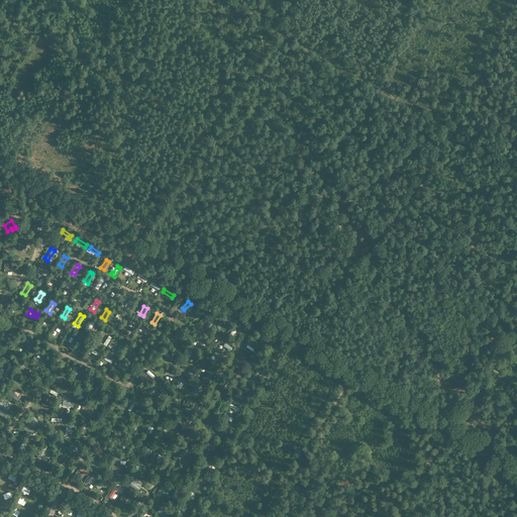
[(129,316),(127,320),(136,325),(138,322),(129,316)]
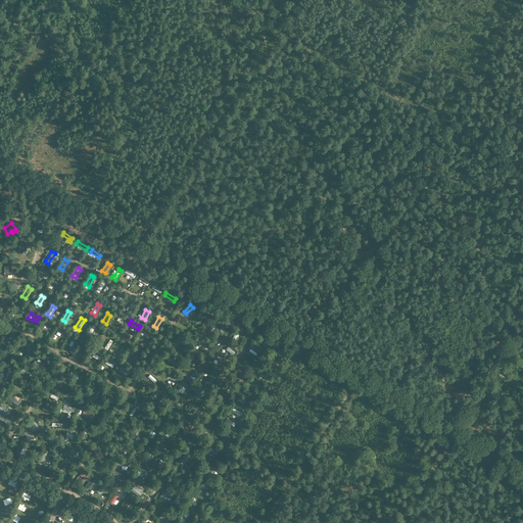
[(96,326),(92,324),(87,333),(91,335),(96,326)]
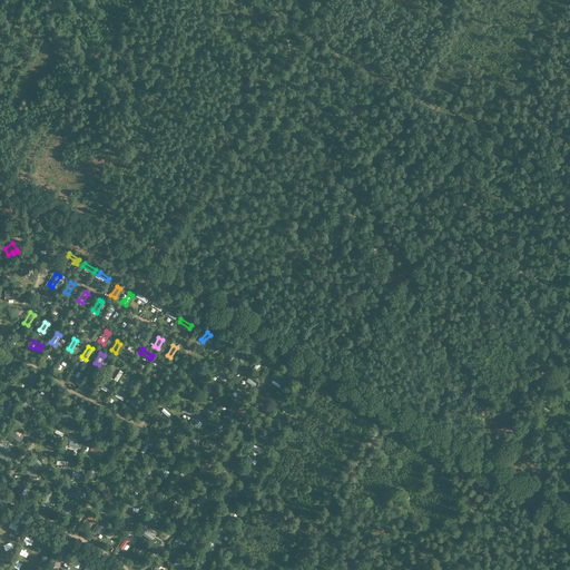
[(156,357),(154,361),(164,367),(166,363),(156,357)]
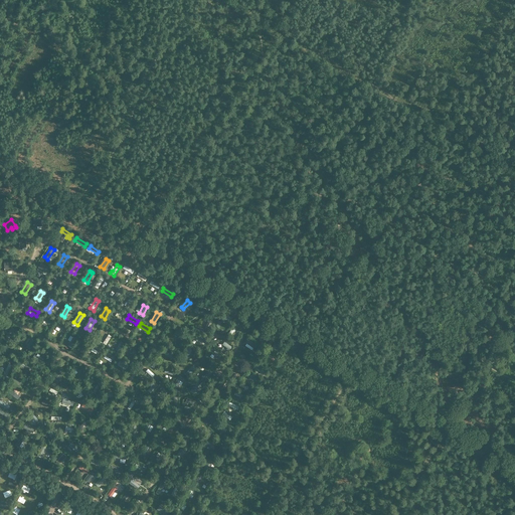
[(103,342),(106,344),(112,336),(108,333),(103,342)]
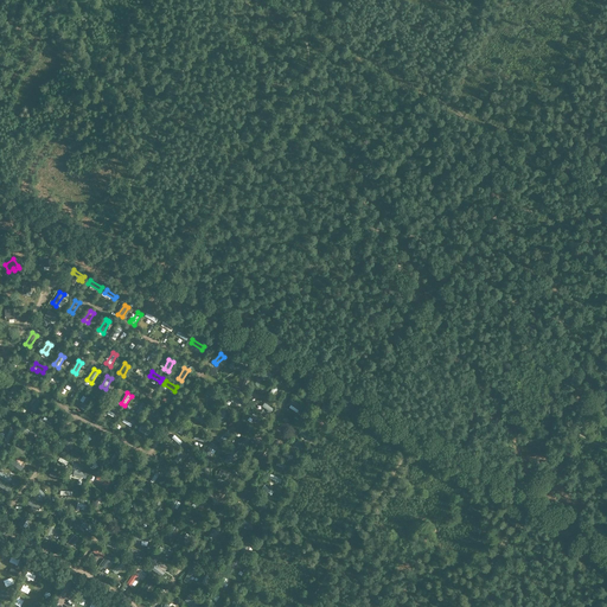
[(234,393),(231,398),(241,403),(244,398),(234,393)]
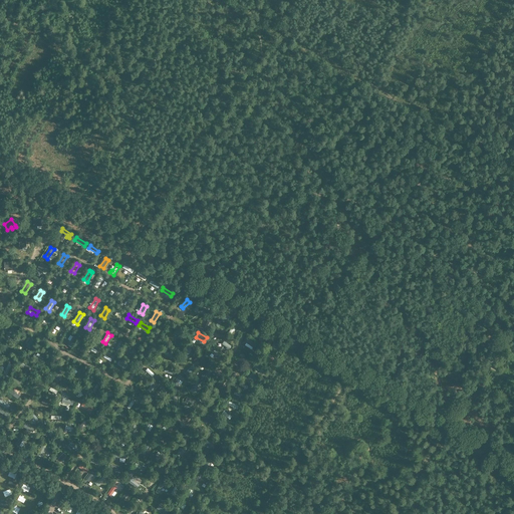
[(70,347),(76,338),(73,336),(67,344),(70,347)]
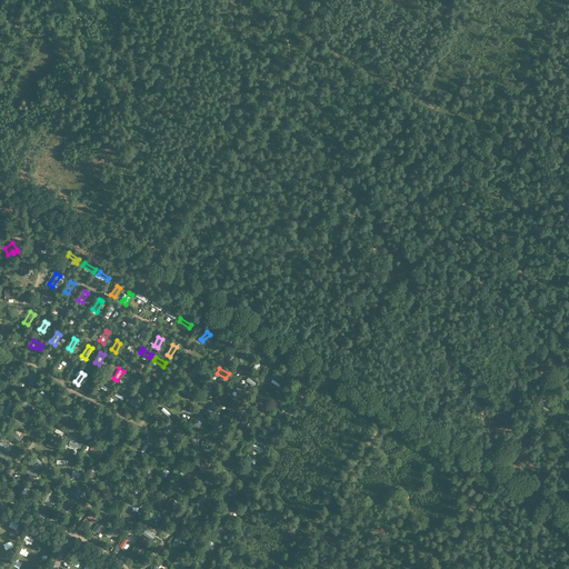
[(282,381),(275,375),(272,378),(279,383),(282,381)]
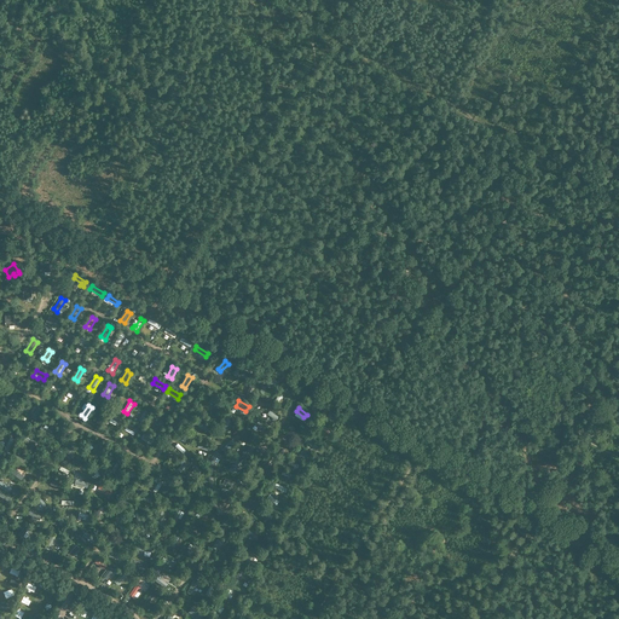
[(149,411),(145,409),(139,418),(143,421),(149,411)]
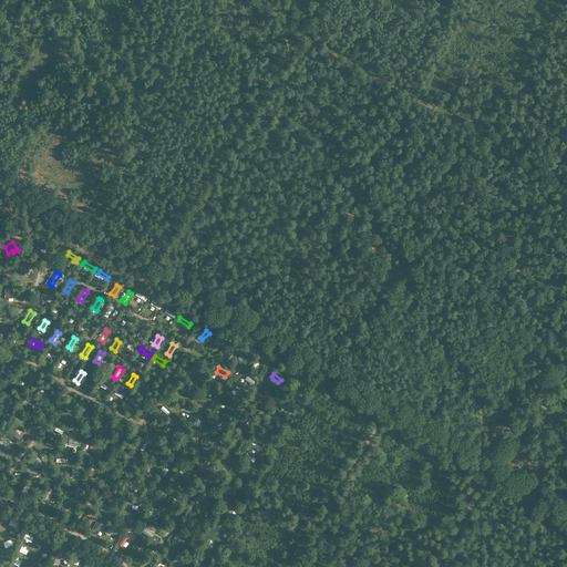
[(113,384),(102,379),(100,382),(111,389),(113,384)]
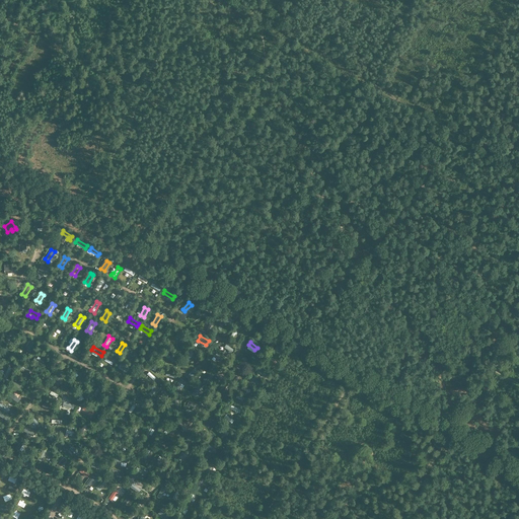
[(117,359),(106,353),(104,357),(114,363),(117,359)]
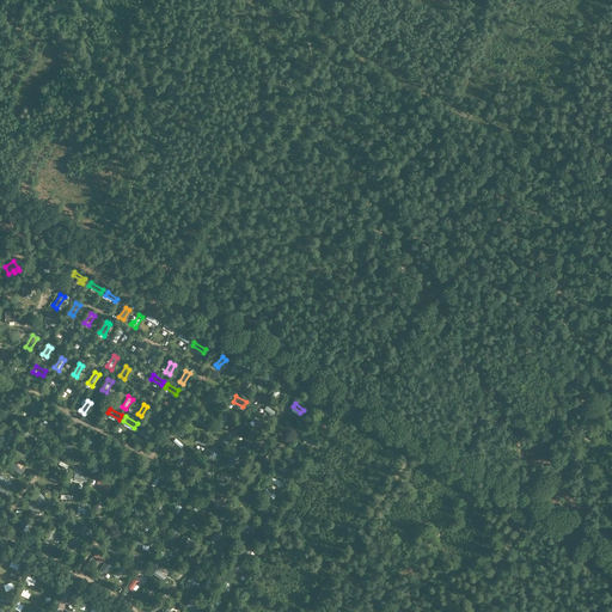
[(152,433),(141,427),(139,432),(150,436),(152,433)]
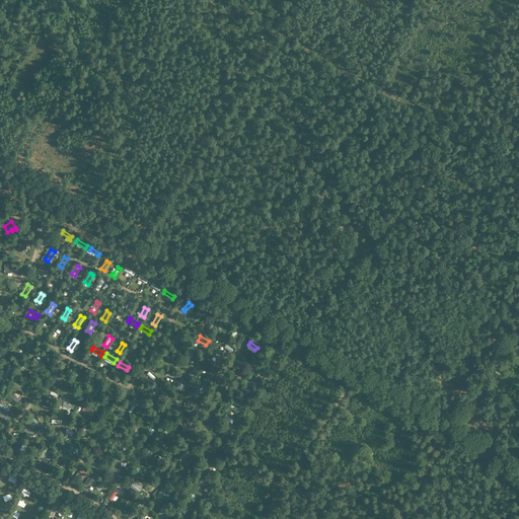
[(268,374),(258,367),(255,370),(265,377),(268,374)]
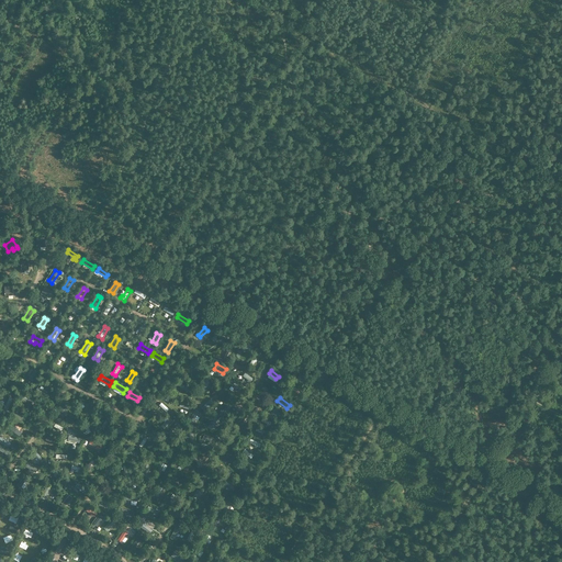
[(210,401),(201,409),(204,413),(213,404),(210,401)]
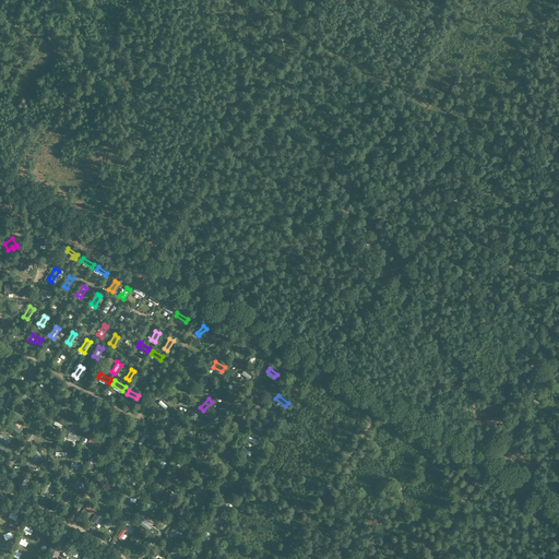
[(165,409),(167,407),(159,400),(157,403),(165,409)]
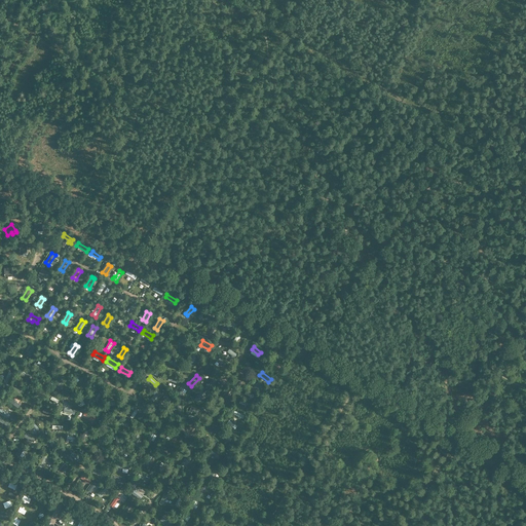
[(57,383),(54,386),(66,392),(68,389),(57,383)]
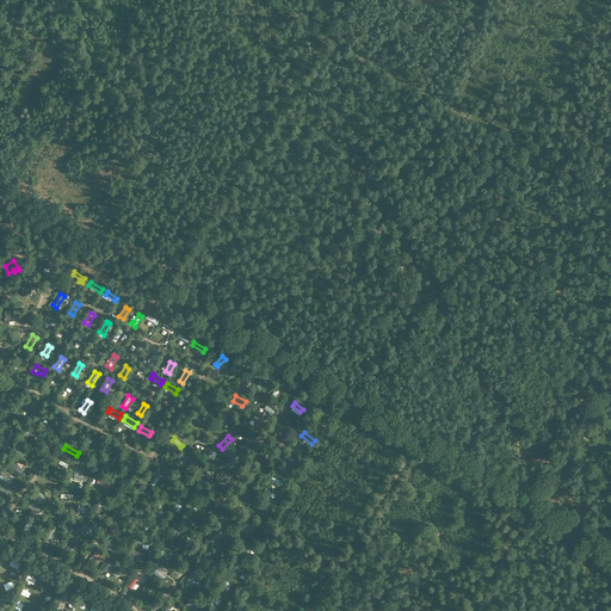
[(211,445),(205,455),(210,457),(216,448),(211,445)]
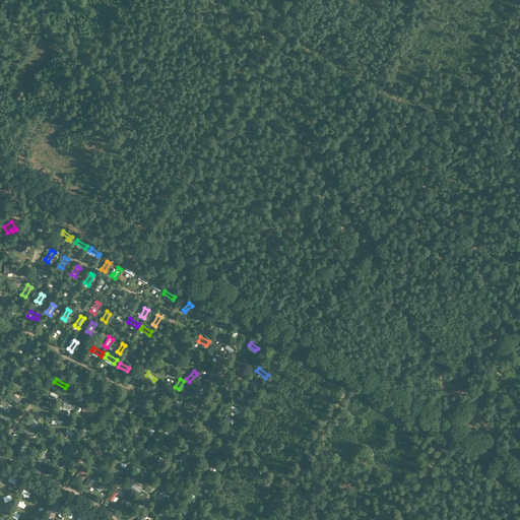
[(13,380),(11,382),(18,388),(21,385),(13,380)]
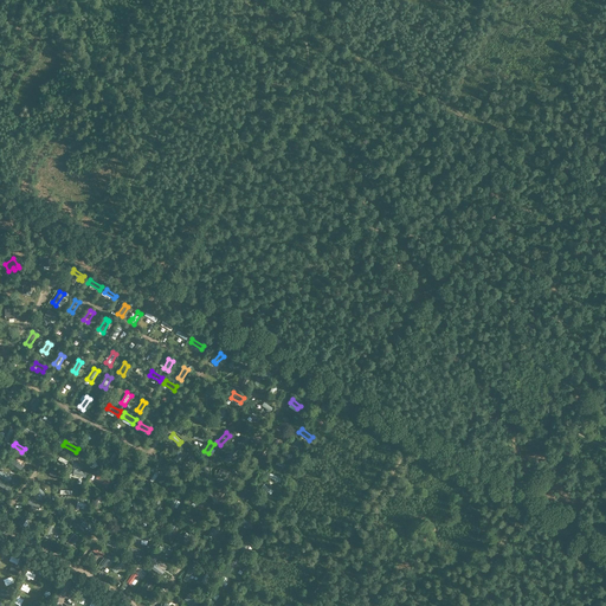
[(173,459),(176,462),(185,453),(181,450),(173,459)]
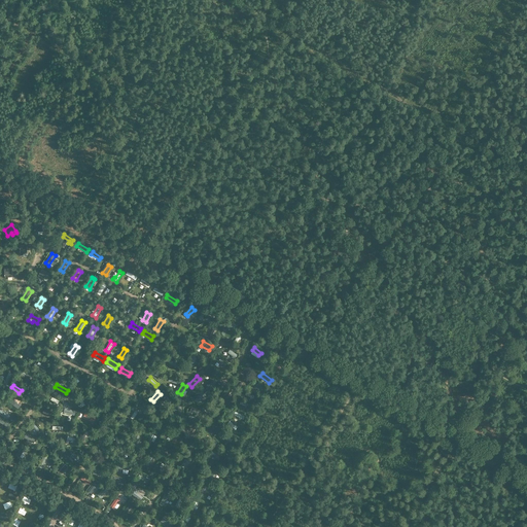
[(0,409),(0,414),(7,419),(9,415),(0,409)]
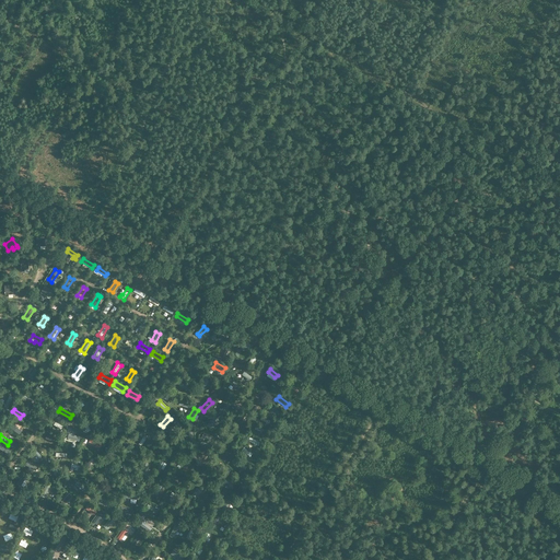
[(44,436),(41,440),(49,446),(51,442),(44,436)]
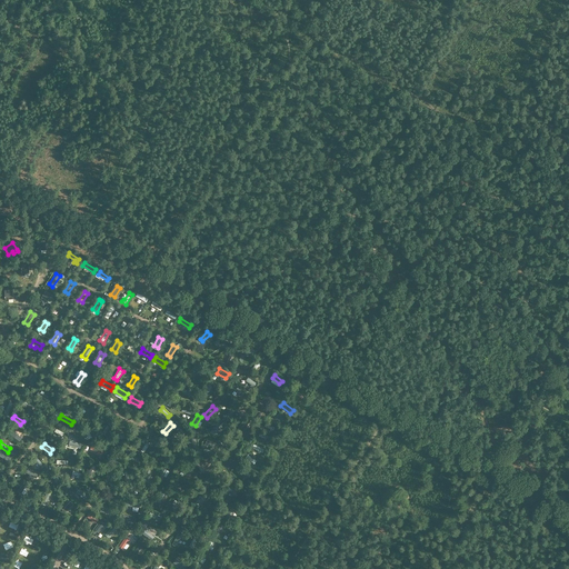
[(103,449),(91,443),(89,448),(101,453),(103,449)]
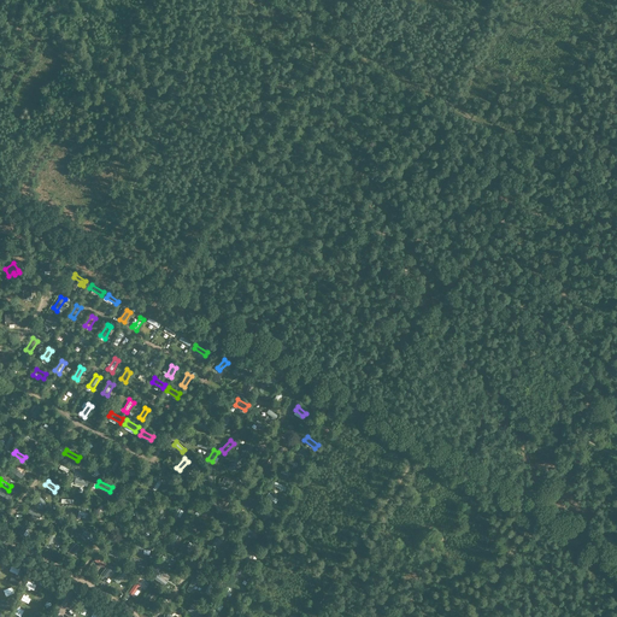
[(287,487),(275,481),(272,486),(285,492),(287,487)]
